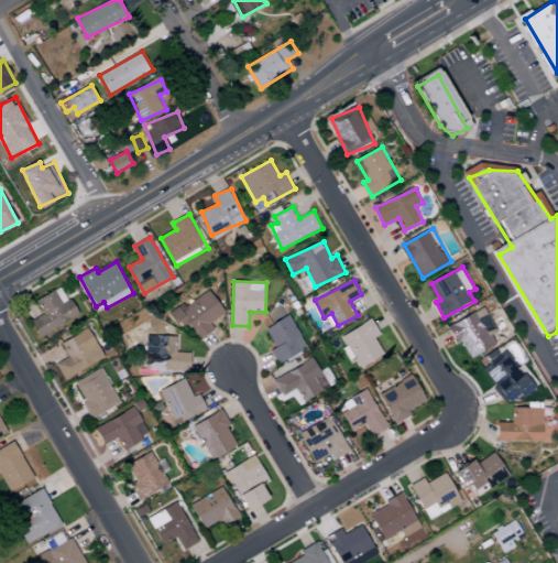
[(39,300),(45,314),(33,321),(41,336),(80,316),(65,285),(39,300)]
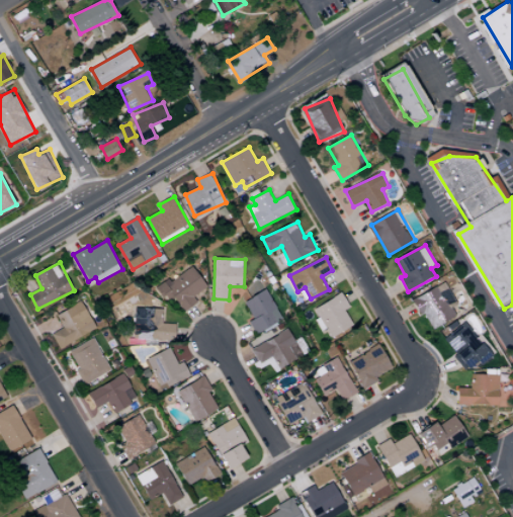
[(185,312),(199,303),(195,295),(208,287),(194,265),(160,287),(170,303),(176,298),(185,312)]
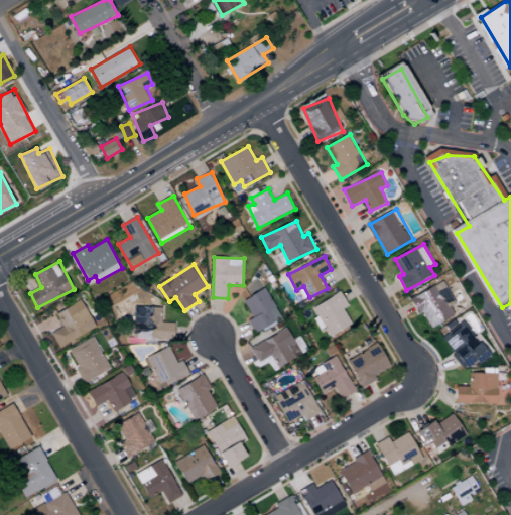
[(457,302),(445,281),(412,297),(420,313),(424,311),(431,328),(457,314),(452,305),(457,302)]
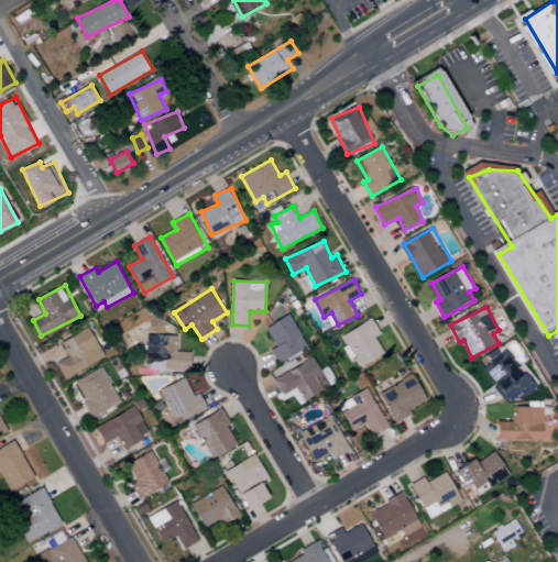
[(277,346),(272,350),(280,363),(308,346),(291,315),(266,327),(277,346)]
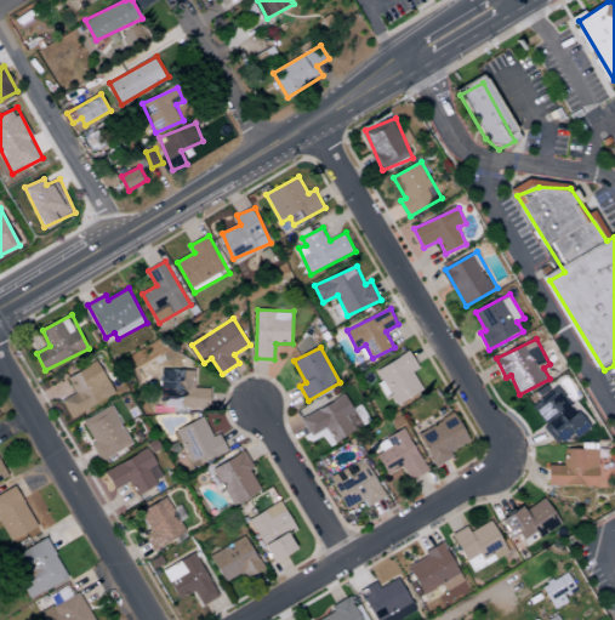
[(398,405),(425,390),(414,371),(421,368),(411,351),(377,370),(389,392),(391,391),(398,405)]
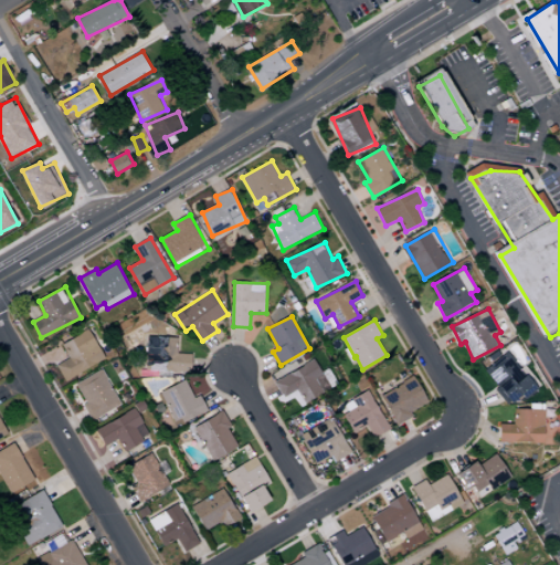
[(106,359),(91,328),(63,344),(71,358),(59,365),(66,380),(106,359)]
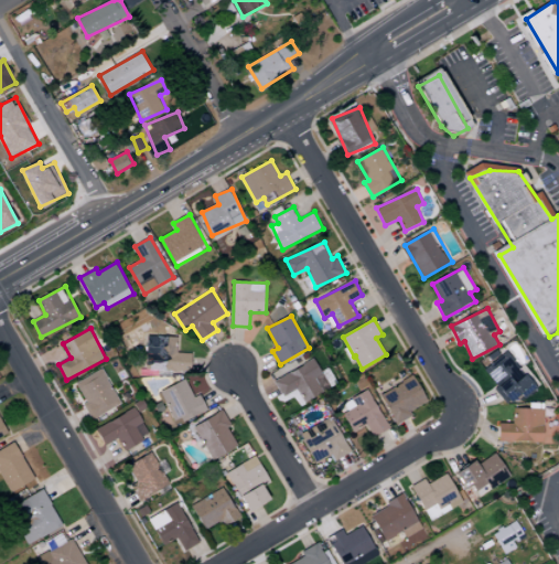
[(193,371),(193,352),(176,352),(178,337),(149,336),(148,369),(193,371)]
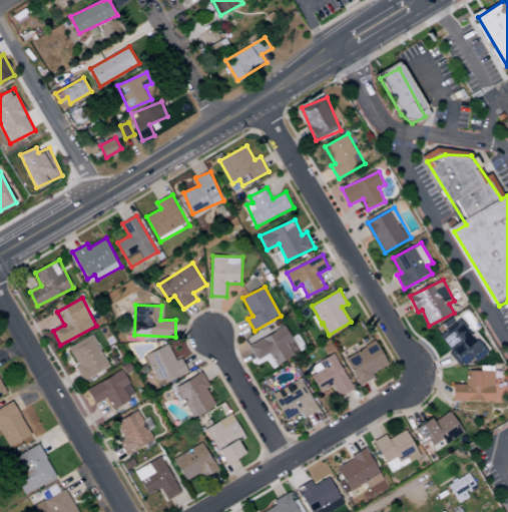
[(441,335),(467,367),(487,351),(461,318),(441,335)]
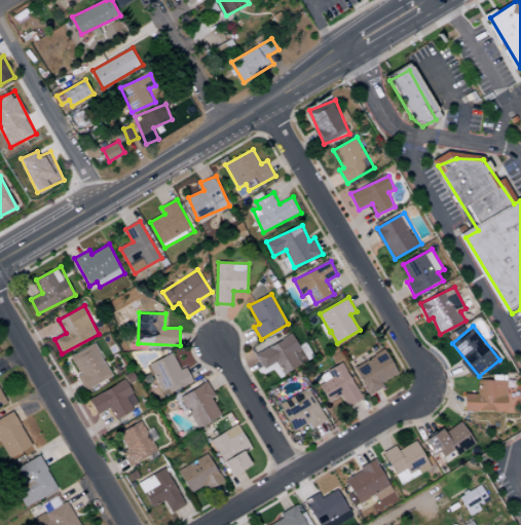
[(256,352),(264,369),(280,362),(285,373),(308,362),(295,335),(256,352)]
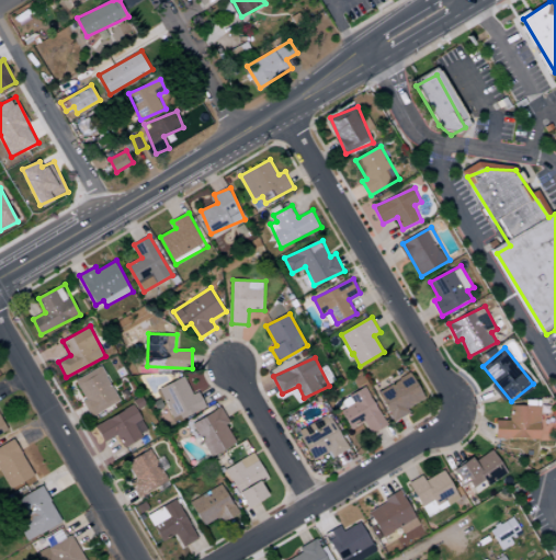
[(94,415),(123,400),(103,365),(75,381),(94,415)]
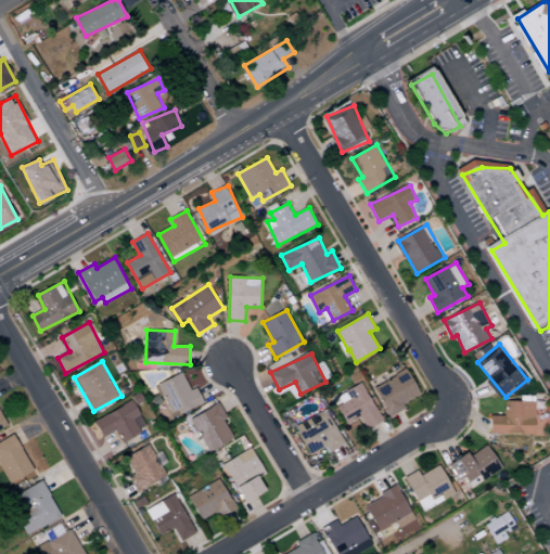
[(389,416),(407,409),(405,402),(421,395),(409,370),(375,386),(389,416)]
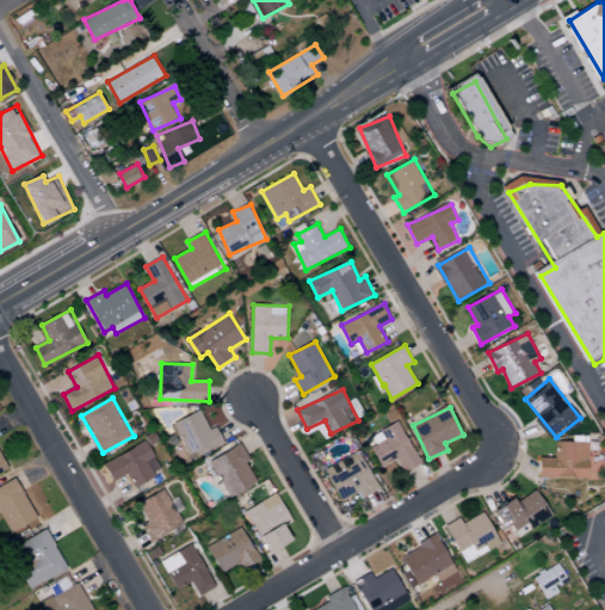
[(192,458),(226,444),(218,425),(211,429),(203,411),(176,421),(192,458)]
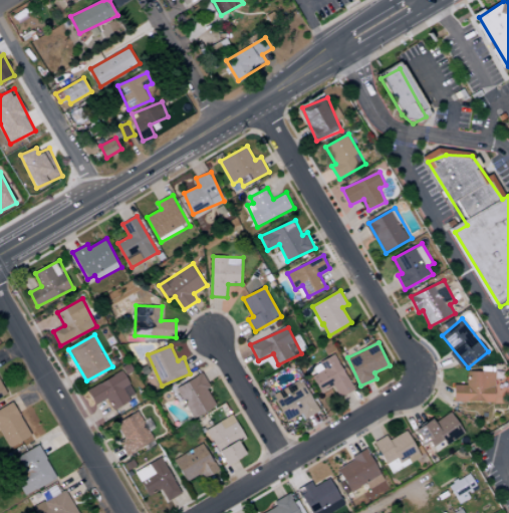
[(335,387),(339,397),(354,390),(337,354),(313,365),(318,373),(313,375),(321,393),(335,387)]
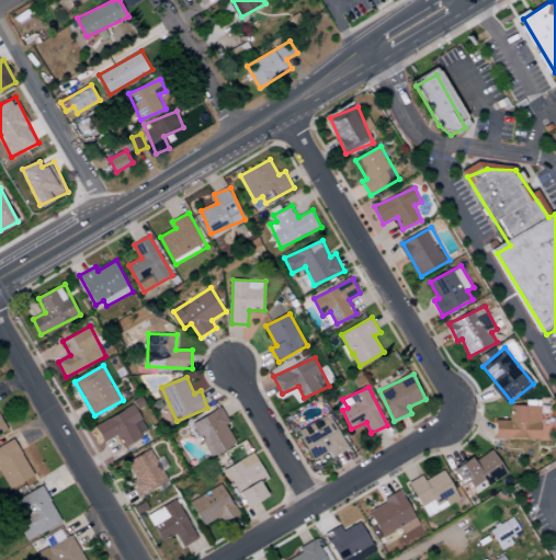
[(150,432),(135,404),(97,425),(105,442),(120,434),(125,445),(150,432)]
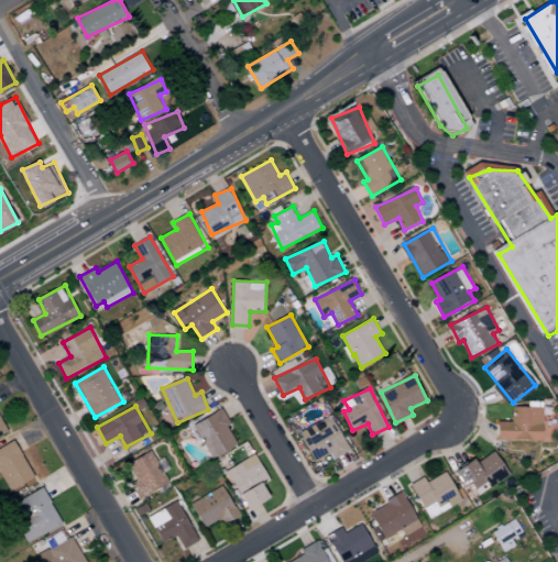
[(500,421),(499,440),(544,440),(545,407),(514,406),(514,421),(500,421)]
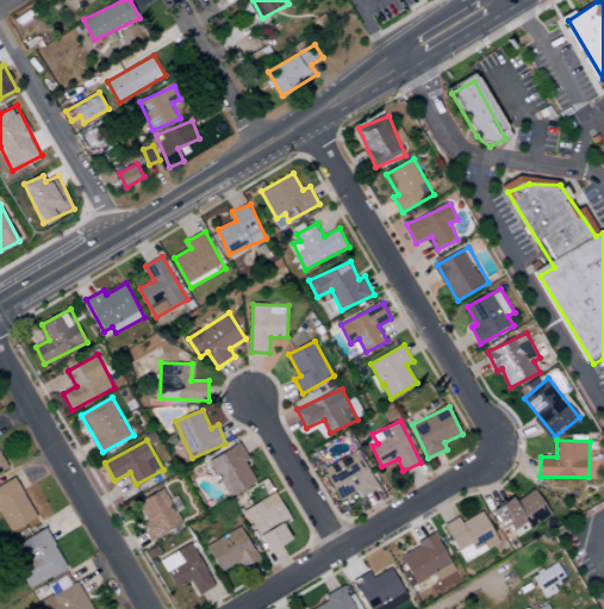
[(259,482),(248,461),(251,460),(242,442),(211,459),(231,496),(259,482)]
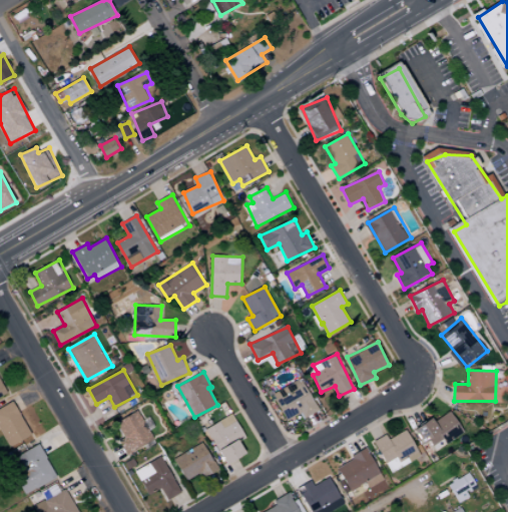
[(0,398),(8,393),(0,377),(0,398)]
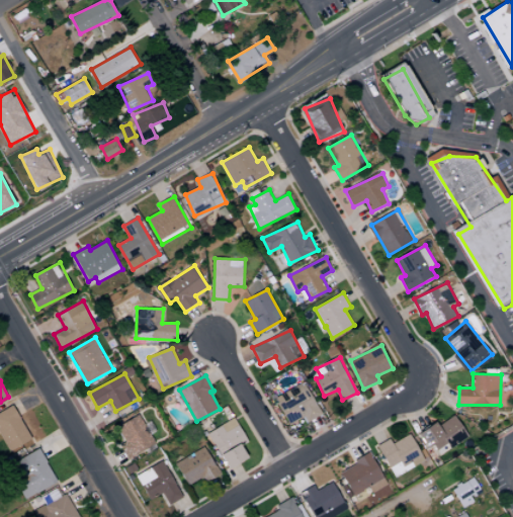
[(276,398),(290,424),(305,417),(308,422),(323,414),(306,381),(276,398)]
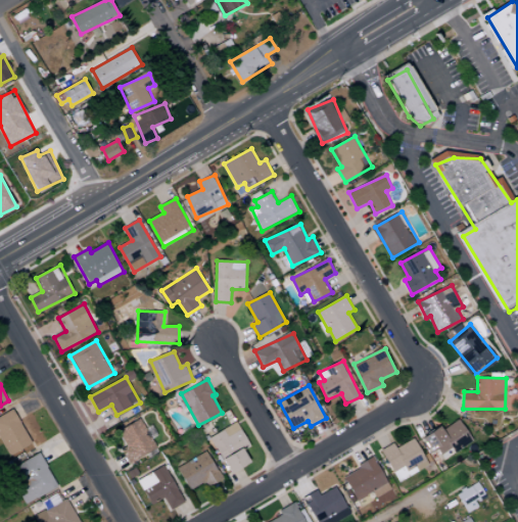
[(0,416),(0,431),(9,455),(32,445),(17,409),(0,416)]
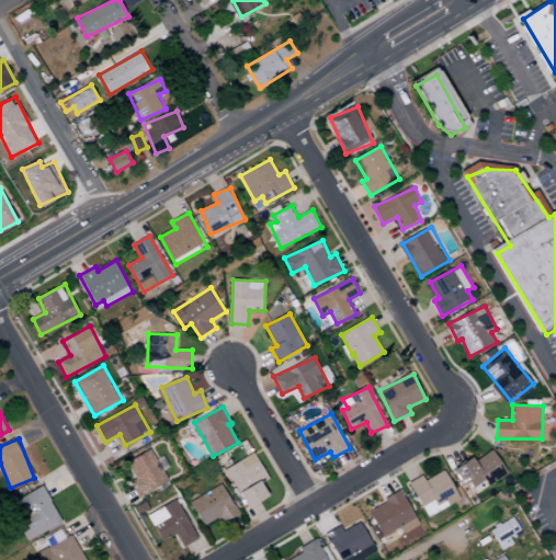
[(132,482),(142,498),(170,479),(151,448),(128,463),(138,478),(132,482)]
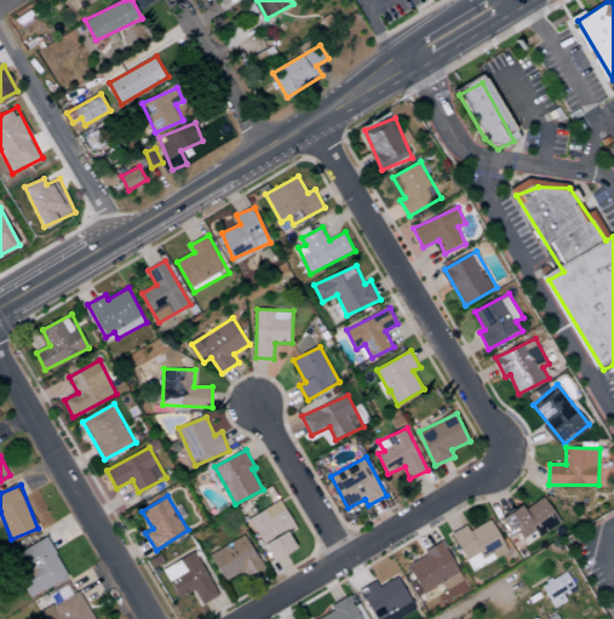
[(562,522),(545,497),(527,510),(523,504),(504,517),(521,542),(538,529),(541,537),(562,522)]
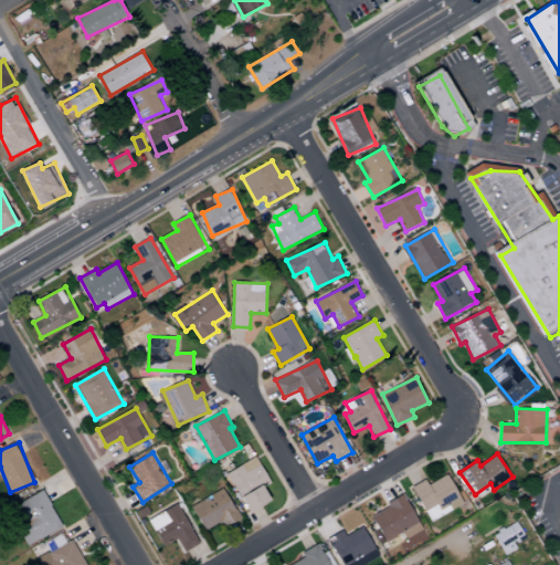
[(229,472),(249,512),(272,501),(264,485),(272,482),(259,457),(229,472)]
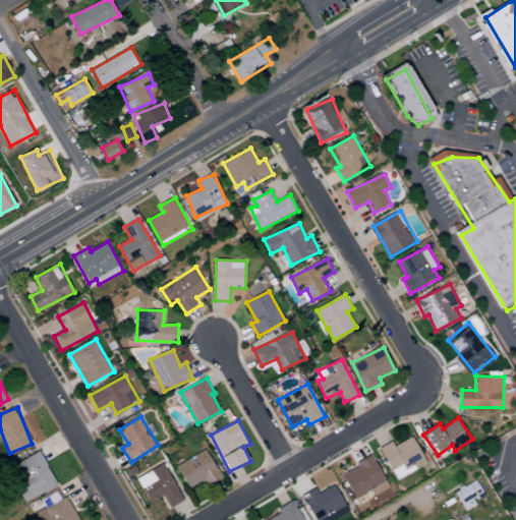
[(396,445),(394,442),(383,447),(396,478),(427,465),(416,437),(396,445)]
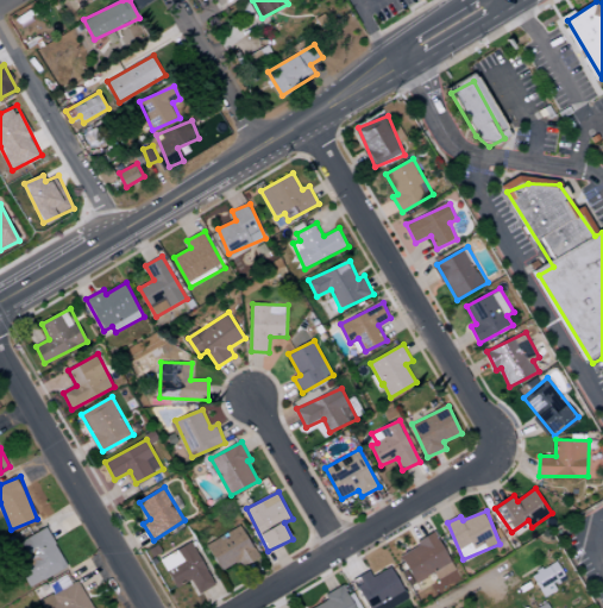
[(208,544),(223,570),(242,561),(244,566),(261,557),(243,525),(208,544)]
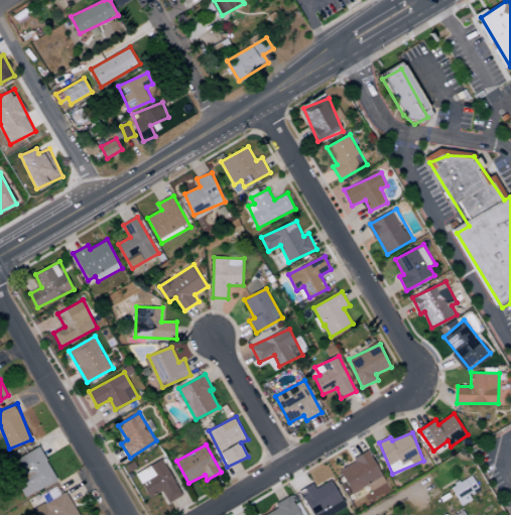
[(58,481),(42,446),(10,462),(26,496),(58,481)]
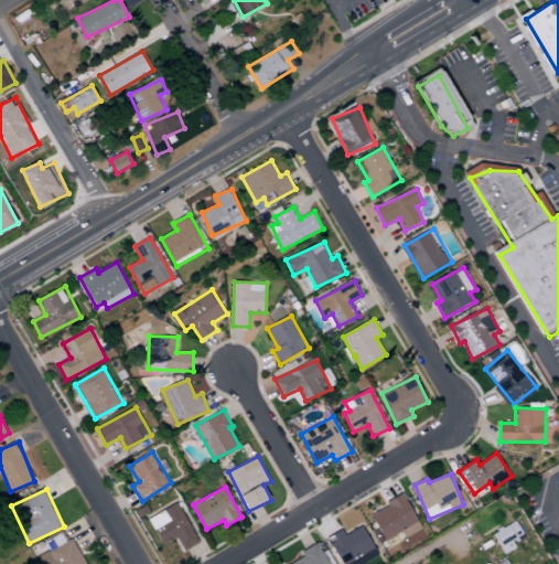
[(373,511),(385,539),(419,523),(407,496),(373,511)]
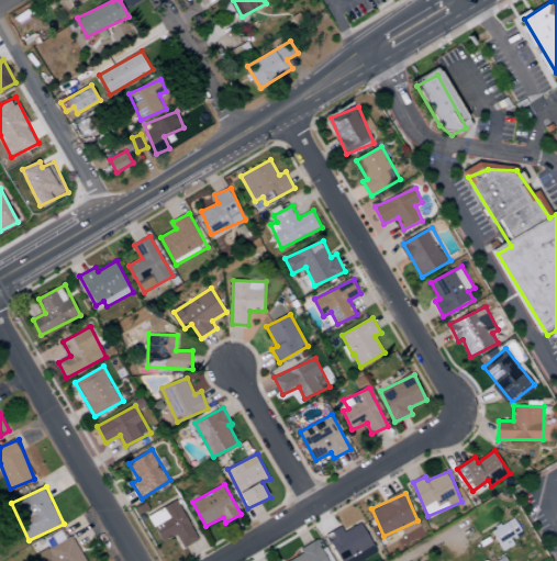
[(149,515),(164,542),(178,535),(185,548),(200,540),(179,500),(149,515)]
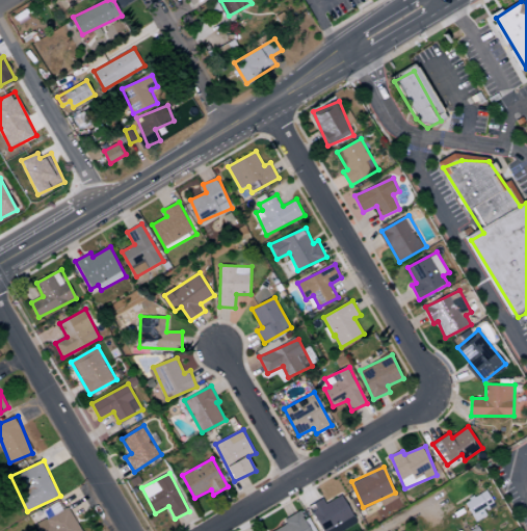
[(489,515),(486,511),(497,505),(488,489),(466,502),(477,522),(489,515)]
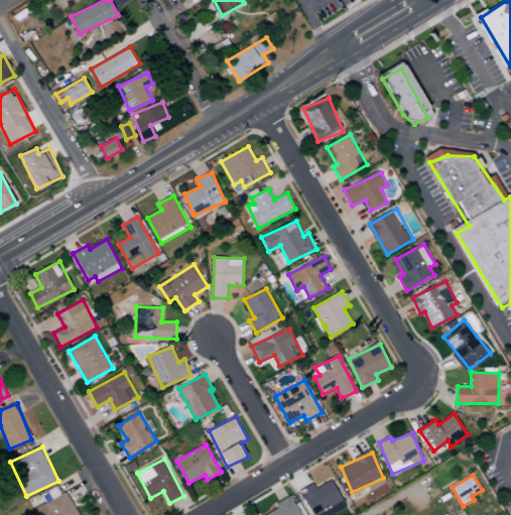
[(300,491),(313,514),(333,514),(348,507),(333,480),(317,488),(314,483),(300,491)]
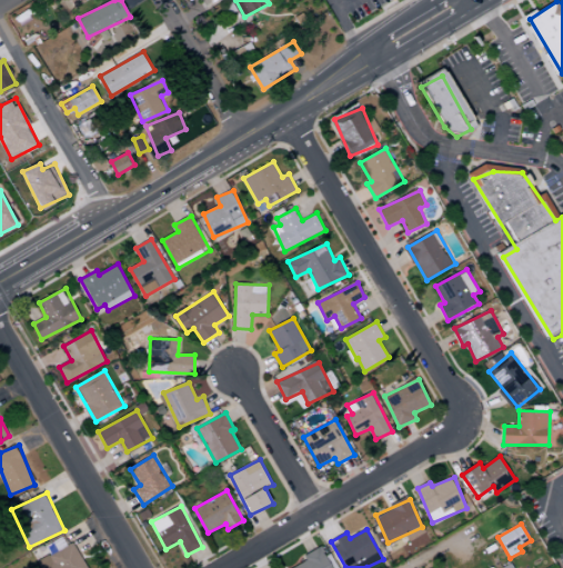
[(89,567),(74,541),(68,545),(63,536),(48,545),(52,554),(40,560),(43,567),(89,567)]
